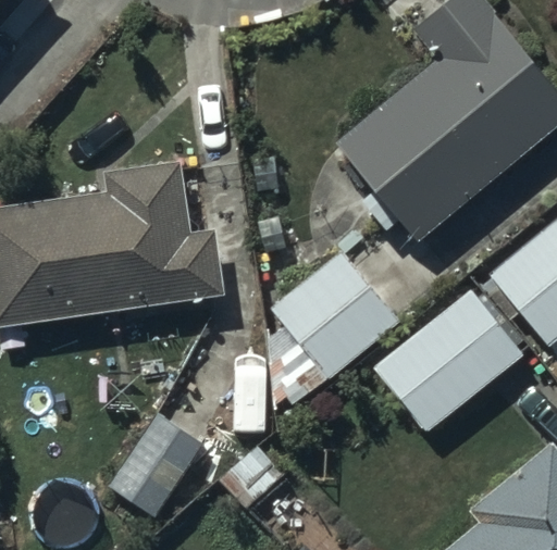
[(437,58),(336,141),(418,239),(556,124),(556,89),(482,0),(449,0),(415,29),(437,58)]
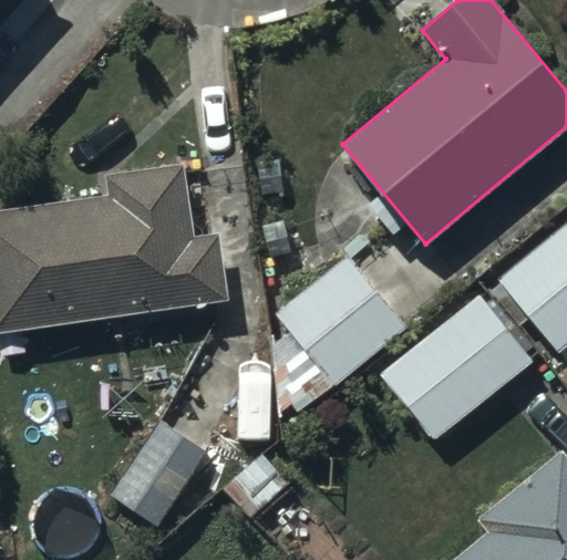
[(106,194),(0,208),(0,330),(229,299),(220,231),(192,236),(182,164),(104,174),(106,194)]
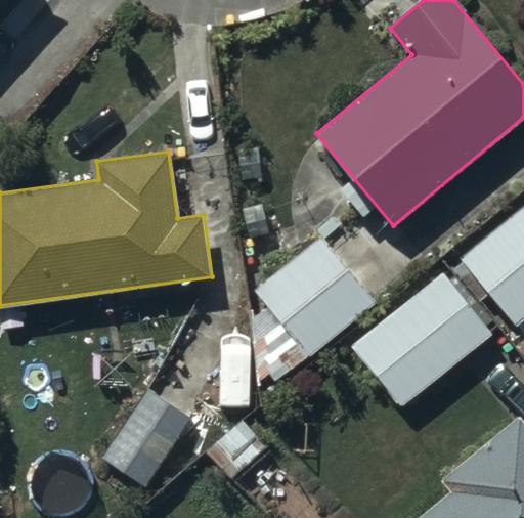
[(523,203),(459,255),(514,326),(523,317),(523,203)]
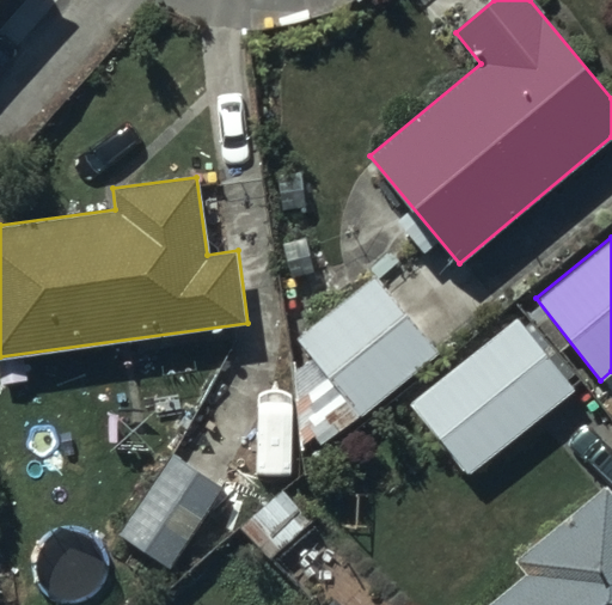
[(374,275),(298,337),(310,358),(294,366),(300,441),(317,433),(324,445),(438,352),(374,275)]
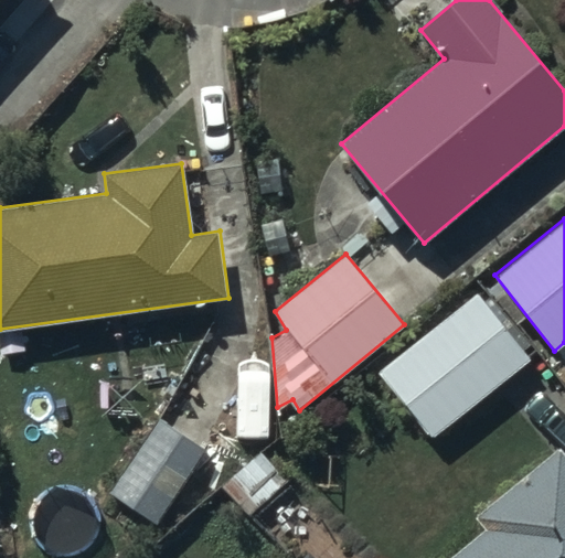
[(478,292),(380,372),(434,438),(532,358),(478,292)]
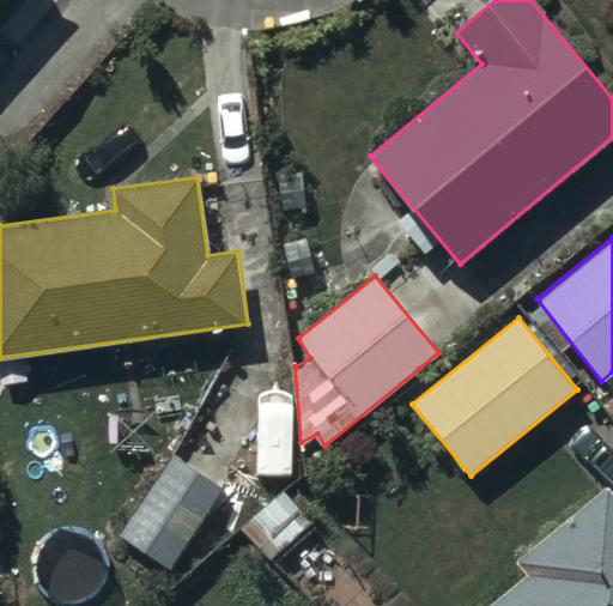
[(173,455),(117,533),(171,571),(226,492),(173,455)]
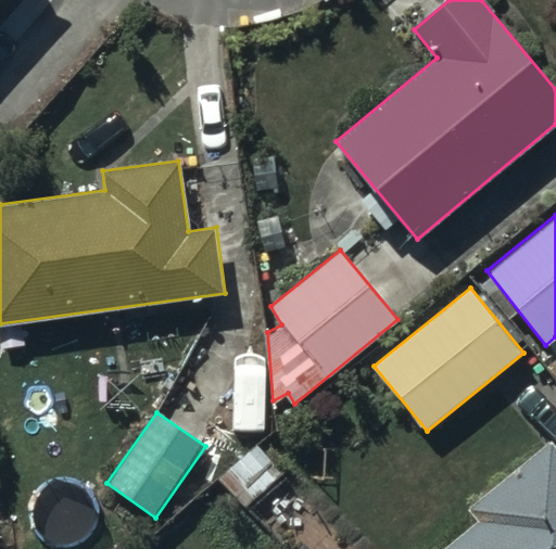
[(555,548),(555,446),(551,441),(467,509),(479,524),(447,548),(555,548)]
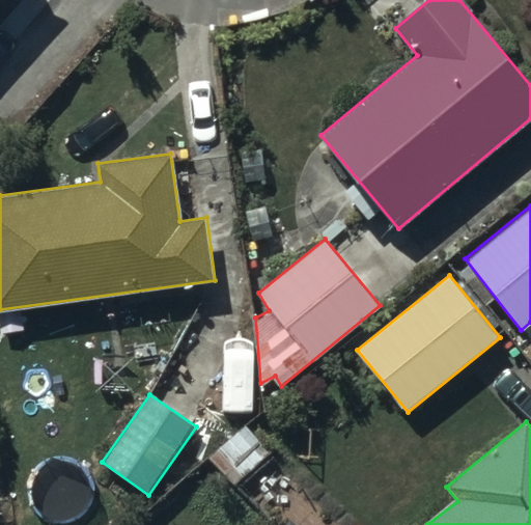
[(346,524),(273,448),(236,482),(277,524),(346,524)]
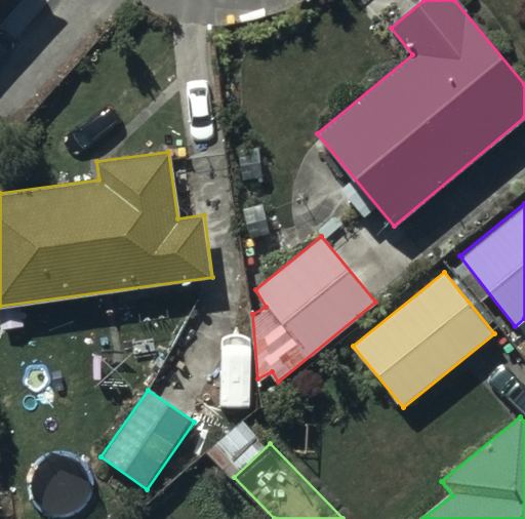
All buildings are outlined.
